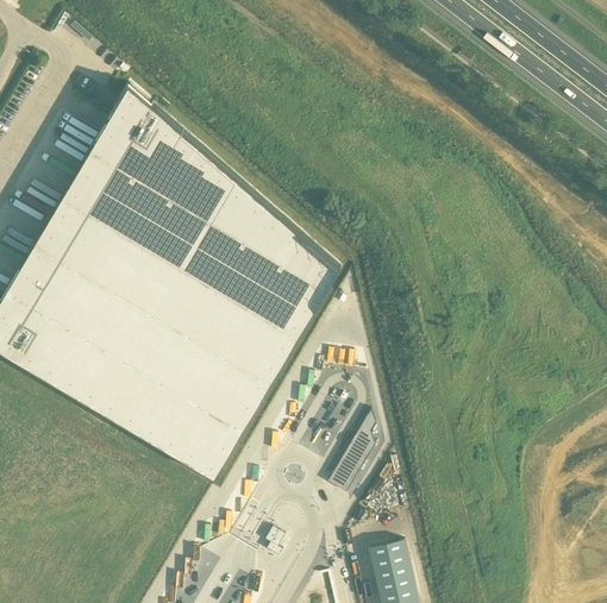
[(73,24),(66,33),(85,50),(92,41),(73,24)]
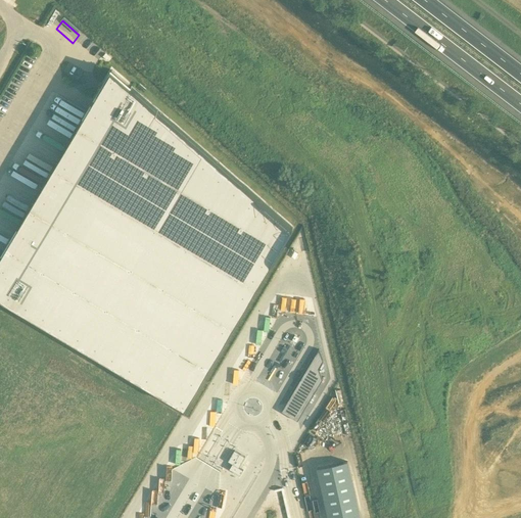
[(0,303),(183,414),(288,236),(290,234),(109,77),(96,99),(47,181),(0,260),(0,303)]
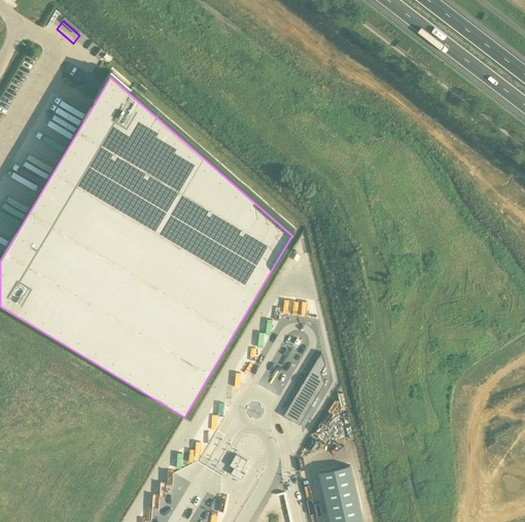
[(323,369),(319,356),(281,420),(298,429),(323,387),(319,377),(323,369)]
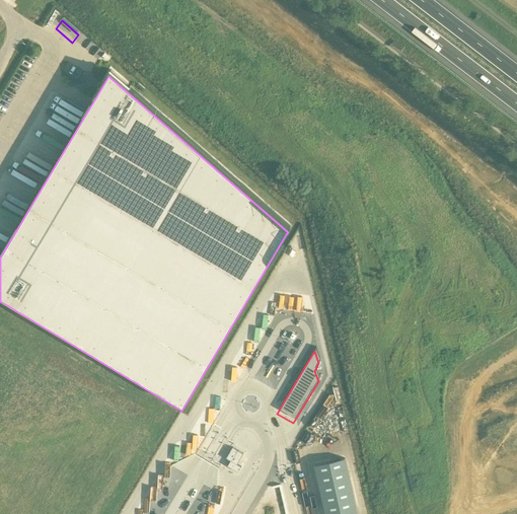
[(238,472),(243,463),(240,461),(243,454),(237,450),(227,466),(238,472)]
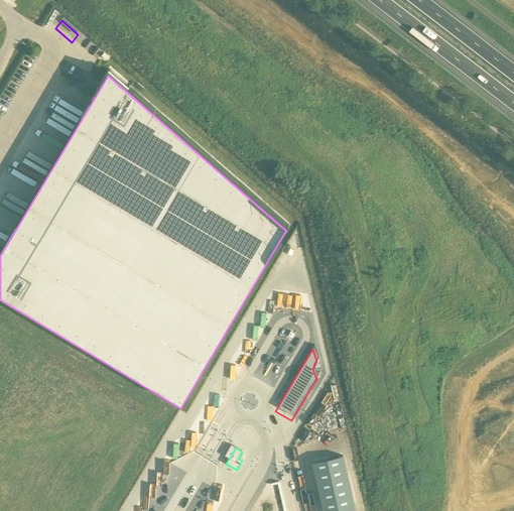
[(353,510),(341,461),(310,468),(320,510),(353,510)]
